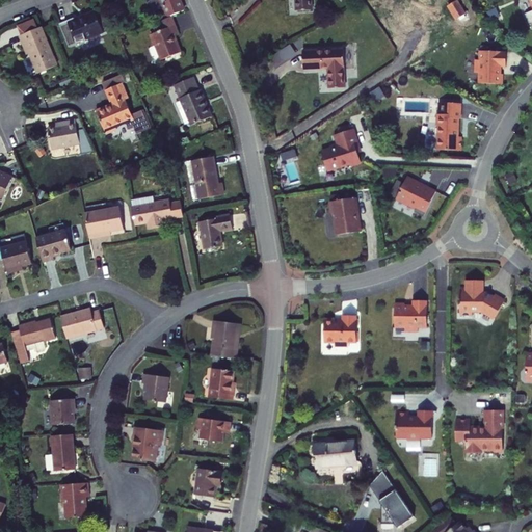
[(173,18),(185,12),(180,0),(154,0),(149,2),(153,14),(166,8),(170,19),(173,18)]
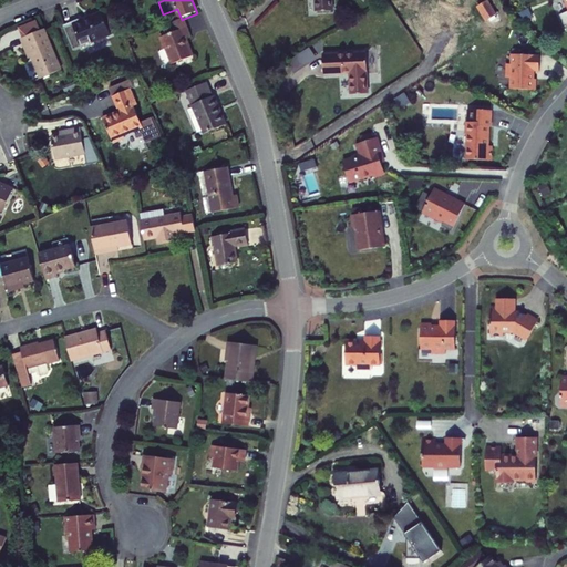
[(313,0),(315,13),(330,13),(329,0),(313,0)]
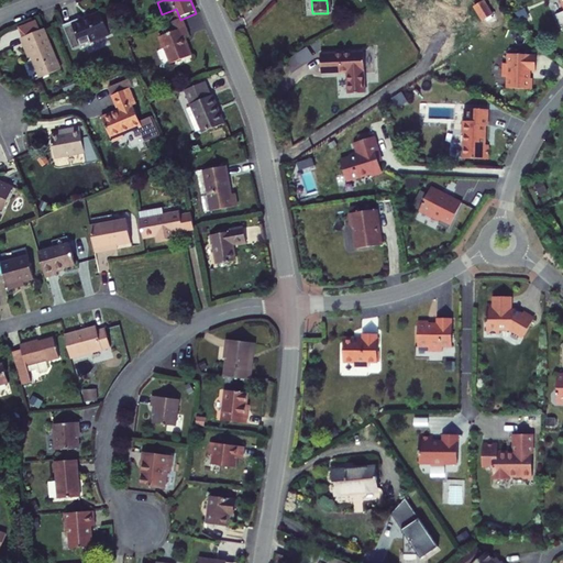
[(485,21),(496,14),(487,0),(486,0),(476,6),(485,21)]
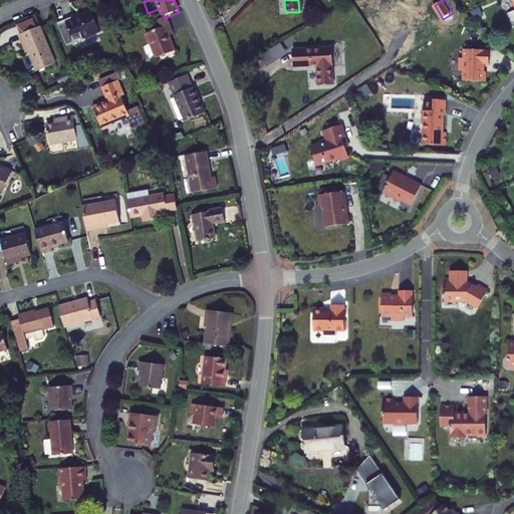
[(175,34),(167,17),(165,18),(156,22),(160,31),(148,37),(152,47),(153,47),(159,60),(177,53),(170,36),(175,34)]
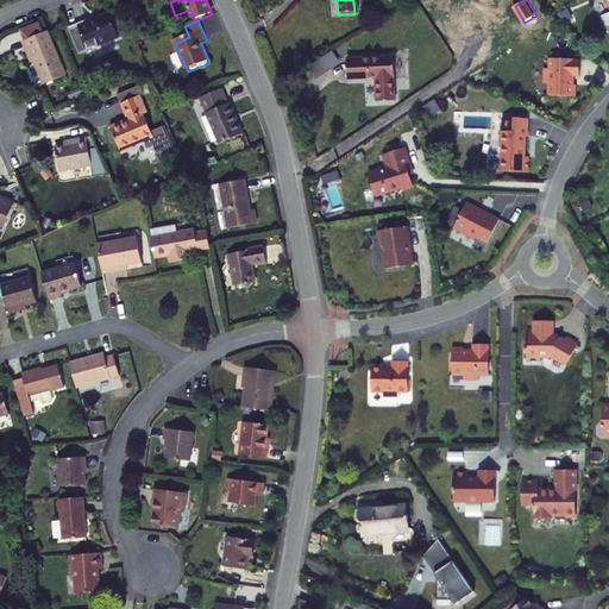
[(81,30),(80,27),(62,36),(73,62),(113,45),(104,22),(81,30)]
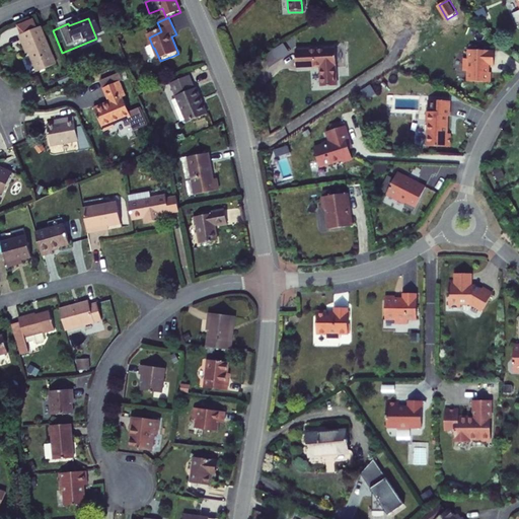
[(34,29),(14,38),(21,56),(24,55),(32,74),(50,67),(34,29)]
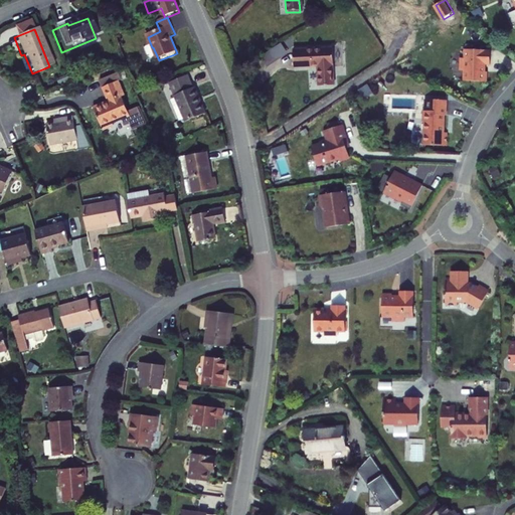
[(491,49),(464,48),(464,57),(460,57),(460,70),(464,70),(463,80),(487,80),(487,71),(485,71),(486,64),(490,64),(491,49)]
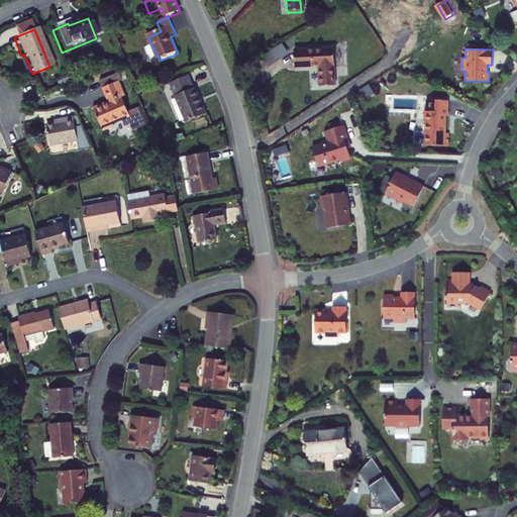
[(332,50),(294,50),(295,67),(318,66),(319,87),(331,86),(329,65),(333,64),(332,50)]
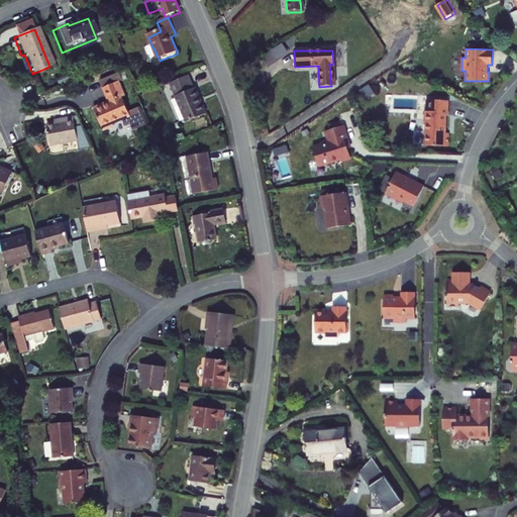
[(181,80),(166,86),(168,89),(166,90),(181,128),(202,119),(192,94),(190,94),(184,82),(182,83),(181,80)]
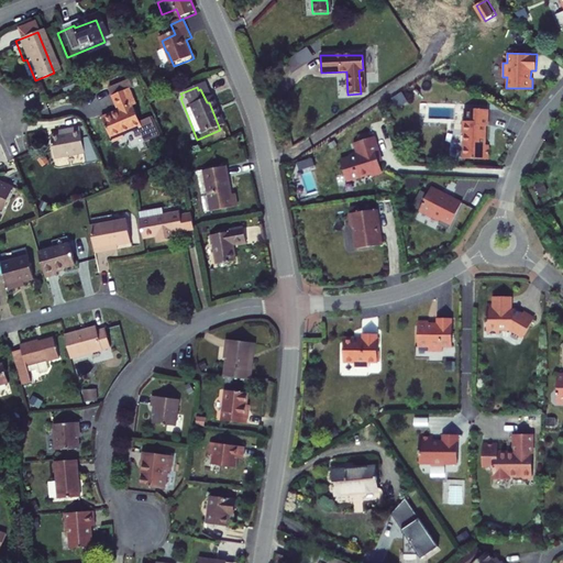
[(100,124),(109,148),(121,144),(120,141),(139,134),(131,113),(133,112),(128,97),(110,102),(117,119),(100,124)]
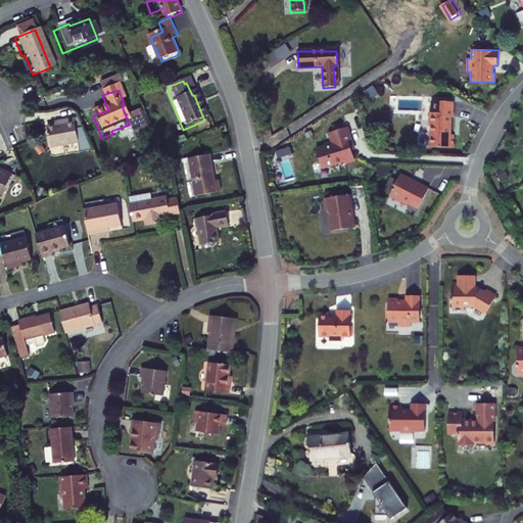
[(454,101),(432,100),(431,111),(430,111),(429,120),(431,122),(430,147),(454,147),(454,134),(449,134),(449,129),(450,128),(450,127),(450,126),(449,125),(450,116),(454,116),(454,101)]
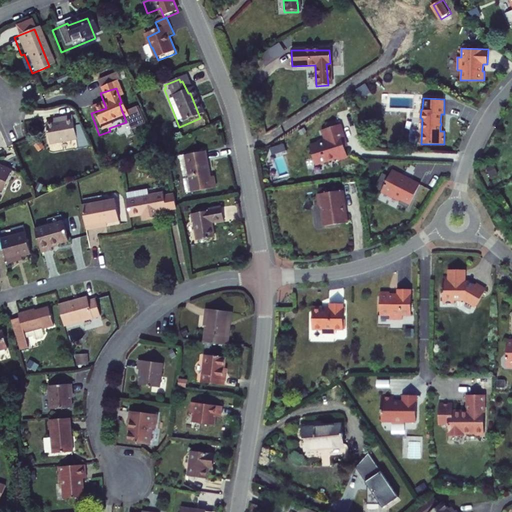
[(334,119),(324,122),(326,127),(321,129),(324,138),(317,140),(317,142),(309,145),(315,163),(337,156),(338,159),(348,156),(345,145),(348,144),(340,122),(335,124),(334,119)]
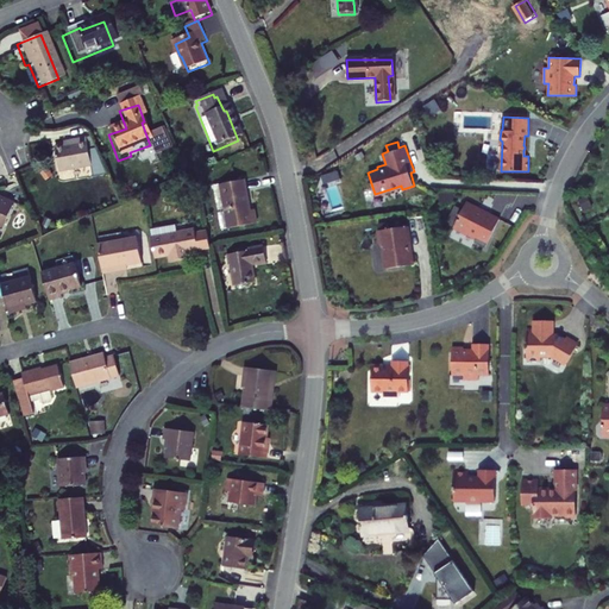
[(63,156),(45,161),(50,183),(82,176),(75,149),(62,152),(63,156)]
